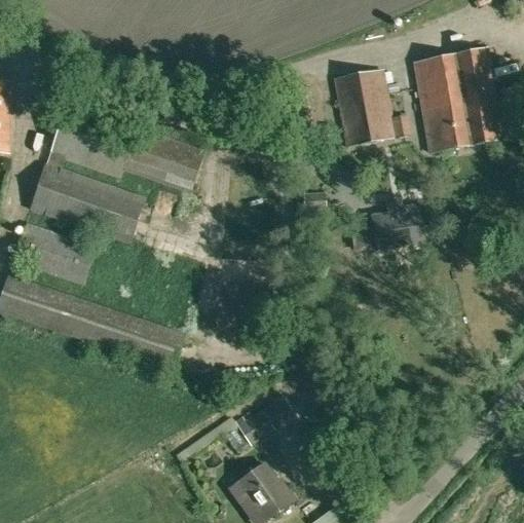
[(429,151),(500,138),(484,46),(413,61),(429,151)]
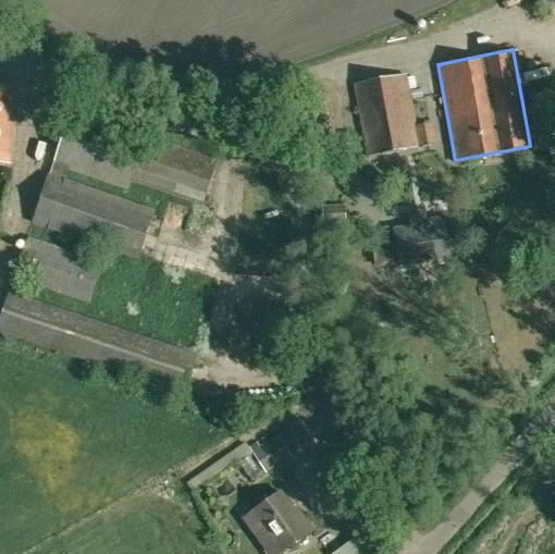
[(416,145),(402,72),(353,82),(367,155),(416,145)]
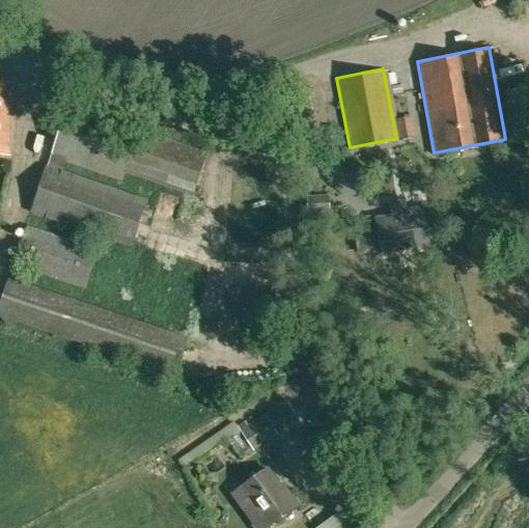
[(0,151),(6,153),(9,80),(0,79),(0,151)]
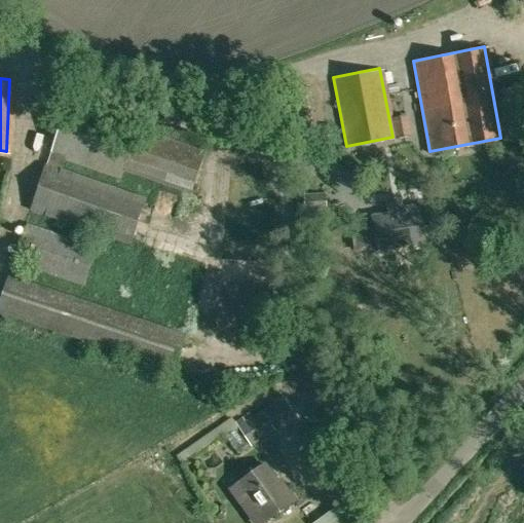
[(118,175),(120,169),(160,184),(160,183),(188,192),(202,150),(135,126),(135,128),(66,104),(49,151),(48,151),(29,207),(127,241),(143,197),(58,166),(62,155),(118,175)]
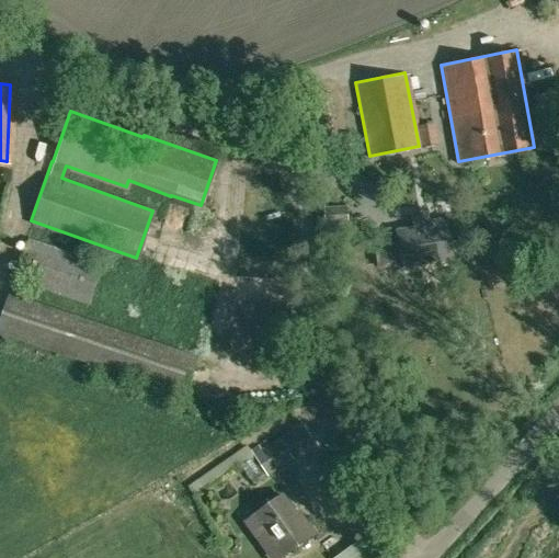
[(321,205),(322,225),(346,225),(344,204),(321,205)]
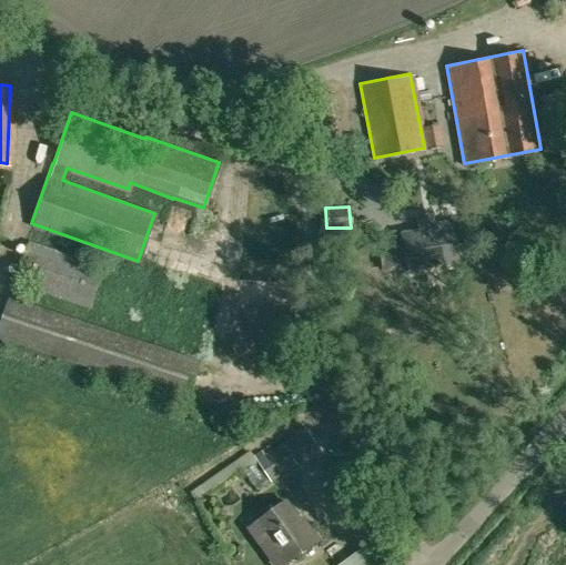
[(451,218),(432,221),(431,210),(414,212),(416,229),(398,231),(405,269),(457,260),(451,218)]
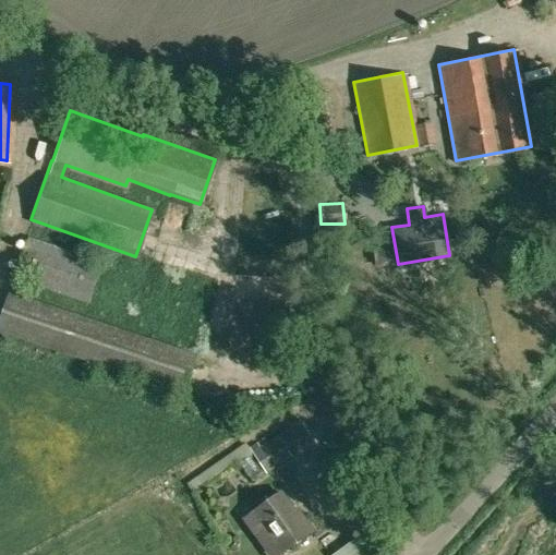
[(12,276),(86,301),(100,261),(26,234),(12,276)]
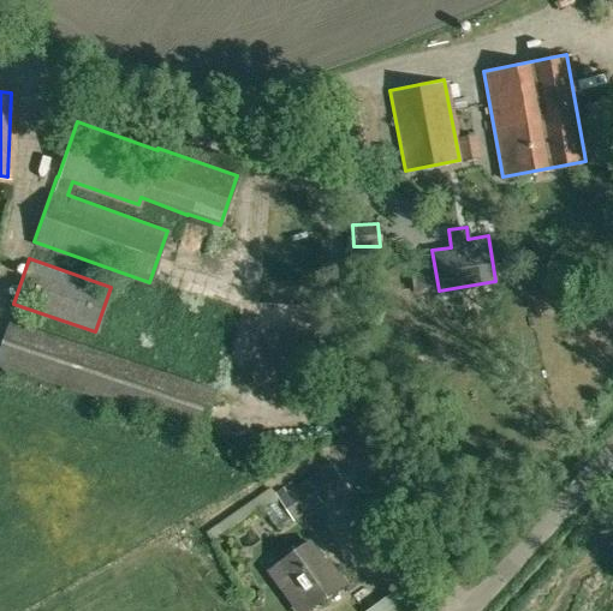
[(0,363),(201,430),(214,389),(7,321),(0,342),(0,363)]
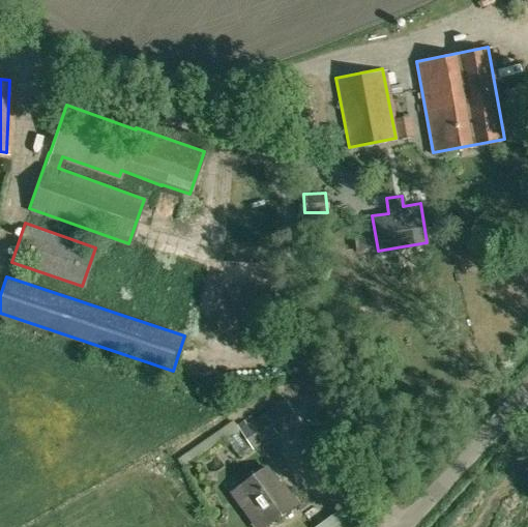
[(241,417),(234,423),(238,430),(226,438),(239,457),(275,431),(272,427),(293,411),(283,397),(245,422),(241,417)]
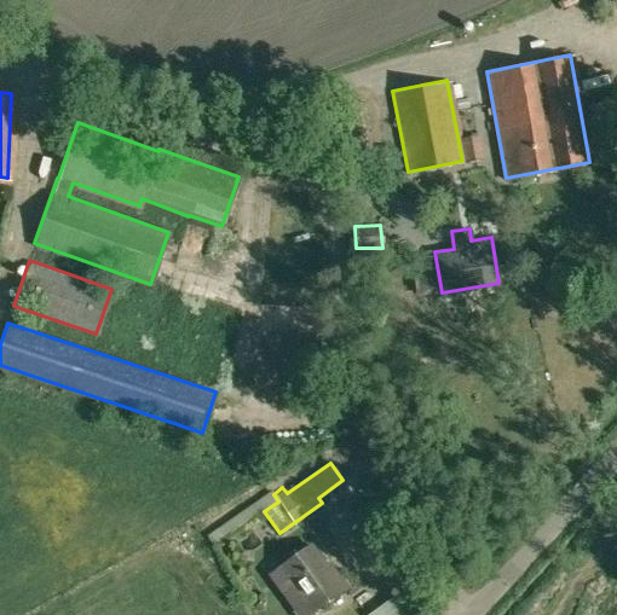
[(345,585),(334,570),(330,573),(310,544),(267,574),(280,592),(293,584),(311,609),(345,585)]
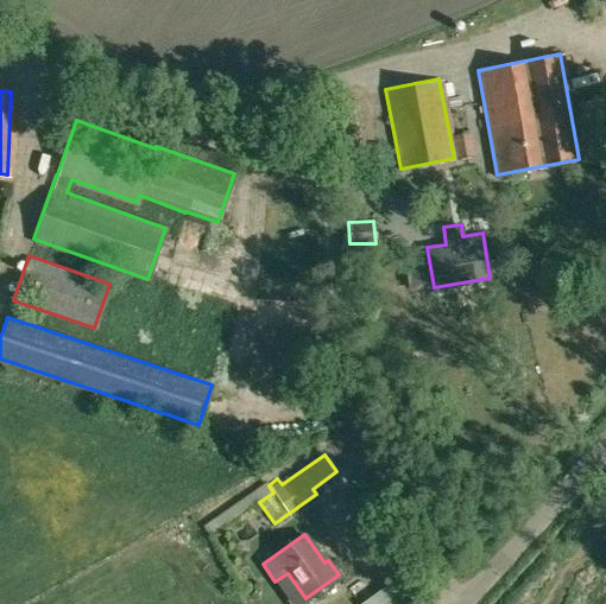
All buildings are outlined.
